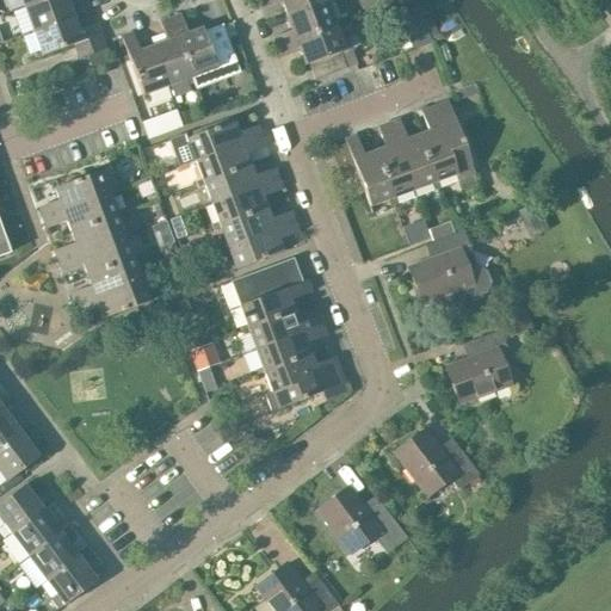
[(32,31),(73,17),(68,2),(75,0),(43,0),(18,10),(20,14),(25,13),(32,31)]
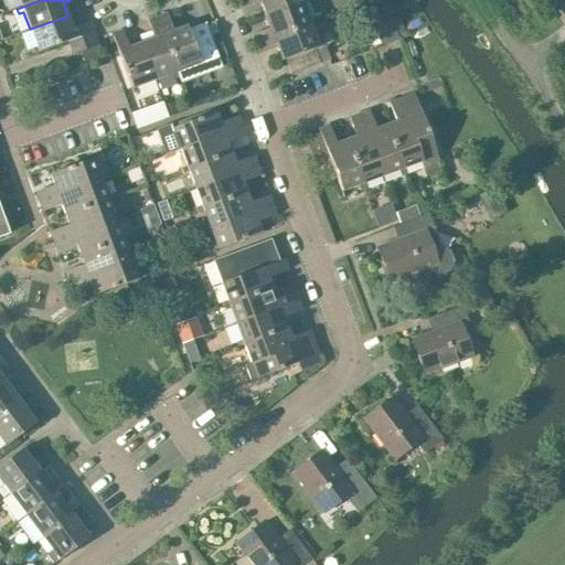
[(259,2),(264,14),(301,1),(301,0),(238,0),(243,9),(259,2)]
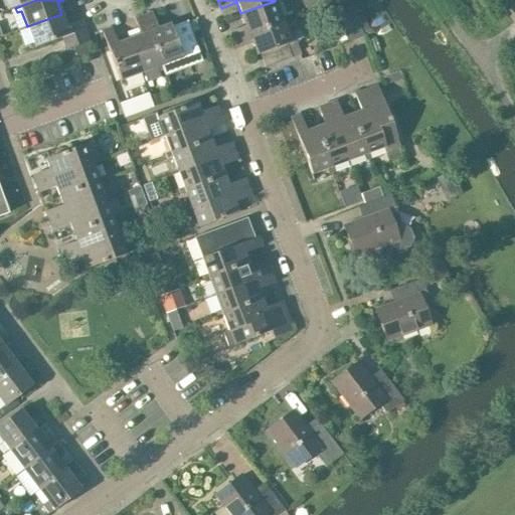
[(281,17),(275,1),(240,13),(245,25),(229,31),(232,39),(288,21),(286,17),(282,19),(281,17)]
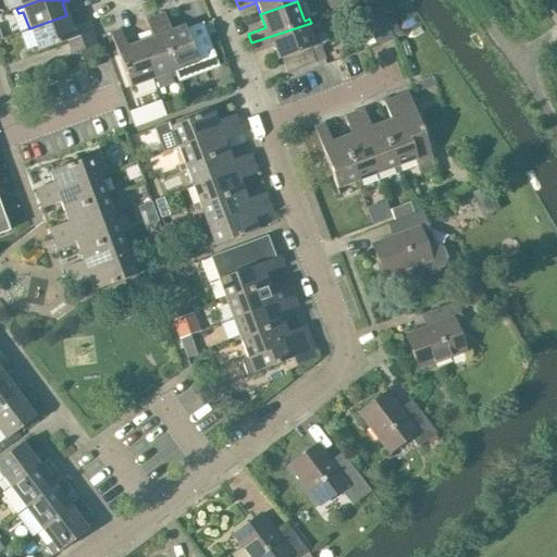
[(164,13),(155,16),(173,69),(176,76),(177,81),(217,66),(201,24),(185,31),(184,25),(171,31),(164,13)]
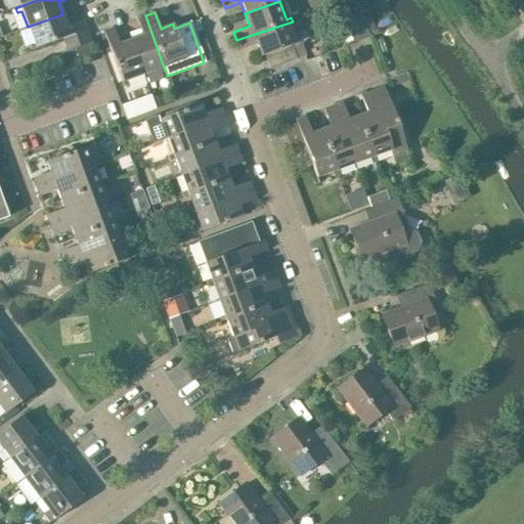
[(67,26),(62,14),(28,27),(34,44),(29,46),(31,50),(62,38),(68,50),(91,42),(83,19),(67,26)]
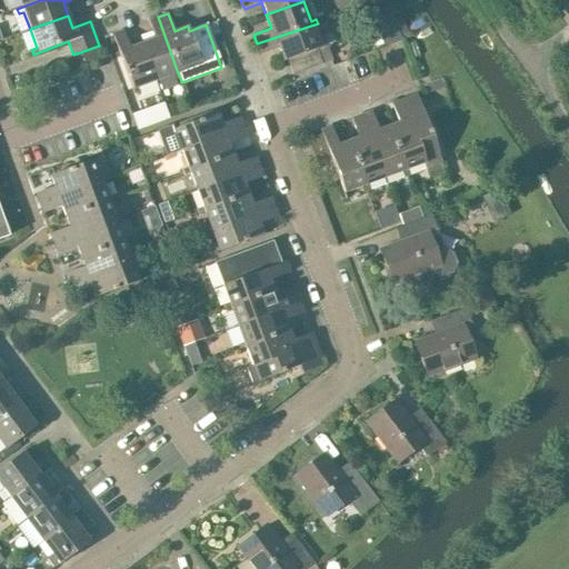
[(155,38),(141,43),(155,81),(175,73),(176,79),(180,78),(177,70),(158,17),(148,21),(155,38)]
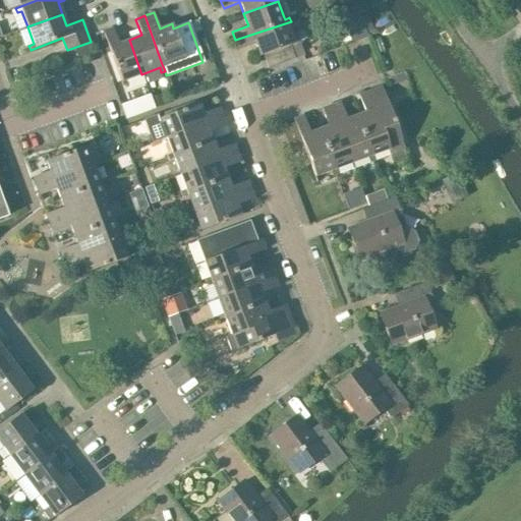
[(360,16),(347,21),(354,42),(367,37),(360,16)]
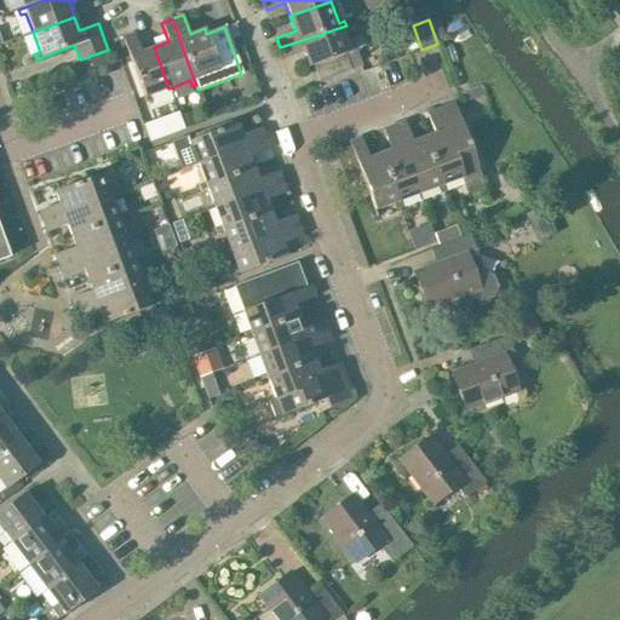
[(348,29),(346,26),(280,47),(283,59),(303,52),(308,67),(313,65),(317,81),(350,69),(345,53),(350,52),(343,32),(348,29)]
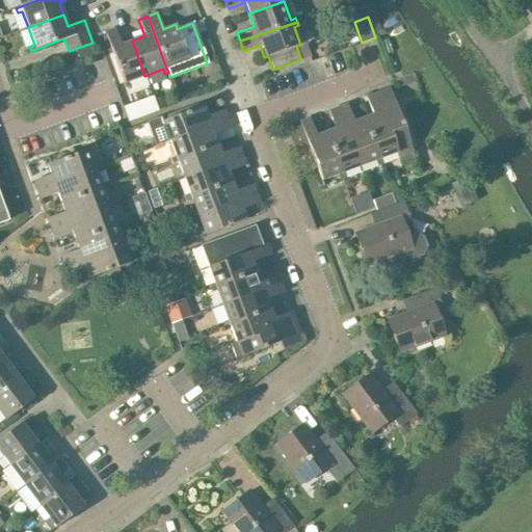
[(121,45),(115,28),(104,31),(125,88),(130,86),(128,81),(144,76),(132,41),(121,45)]
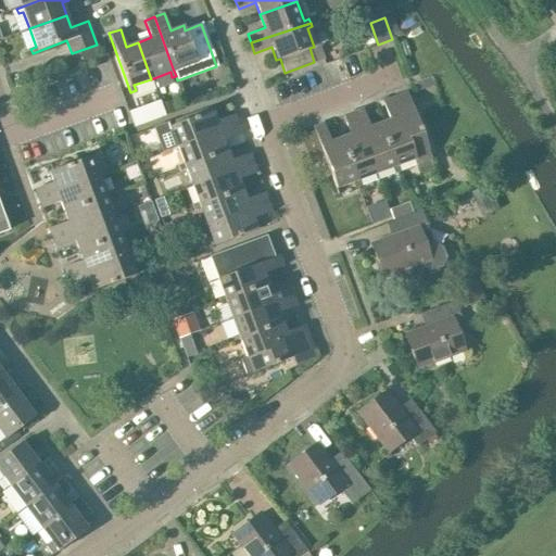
[(406,92),(382,101),(389,119),(379,123),(397,173),(400,172),(397,165),(413,160),(416,166),(431,160),(429,153),(406,92)]
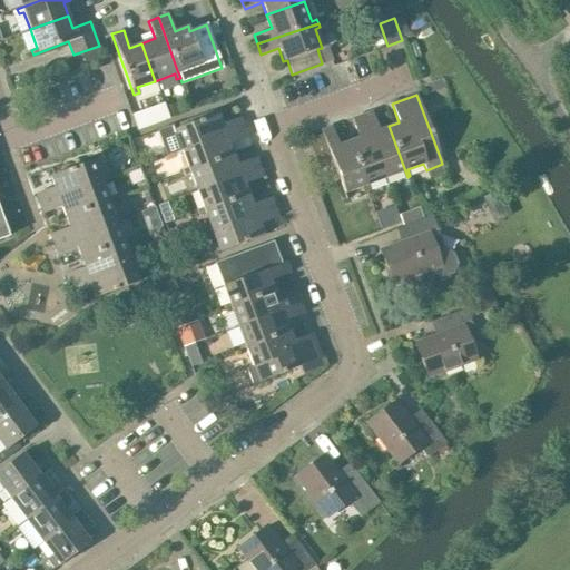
[(165,106),(169,118),(179,115),(175,102),(165,106)]
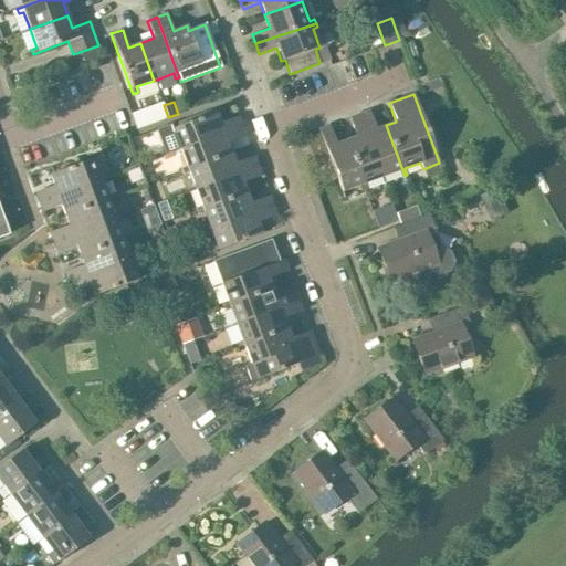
[(386,125),(376,129),(369,111),(359,114),(383,176),(398,170),(401,177),(405,176),(386,125)]
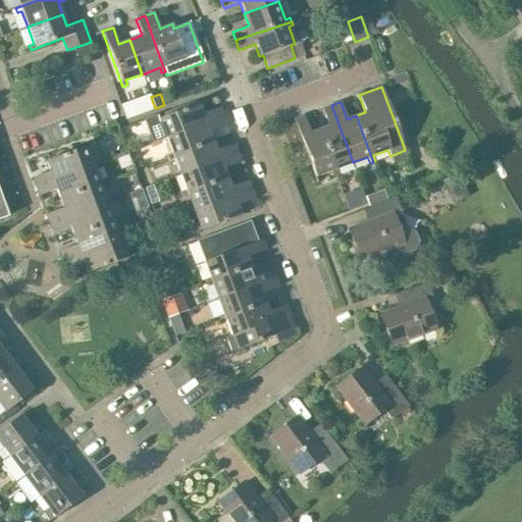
[(131,103),(121,106),(126,119),(136,115),(131,103)]
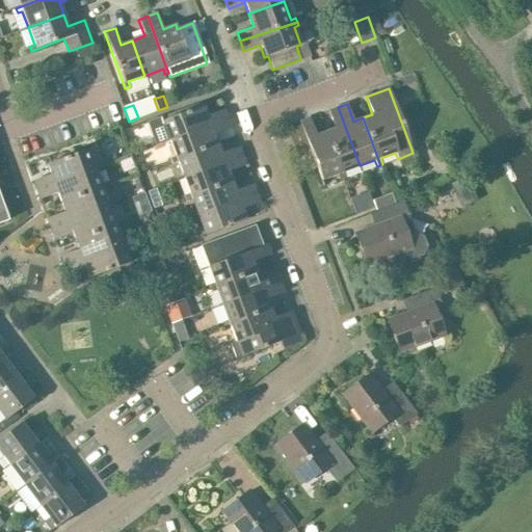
[(164,125),(169,140),(229,118),(224,109),(207,115),(204,106),(162,122),(164,125)]
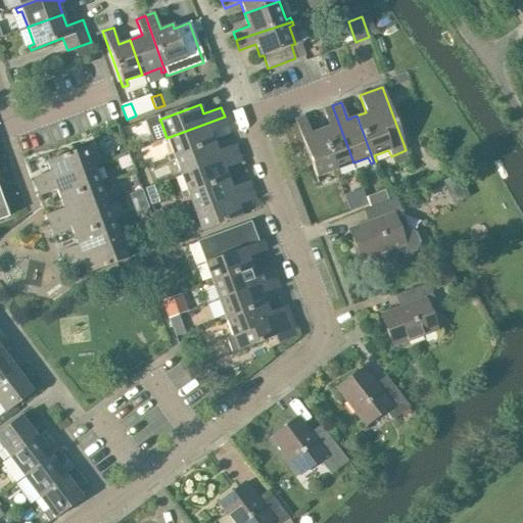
[(337,169),(353,162),(332,105),(323,109),(329,127),(320,130),(337,177),(339,176),(337,169)]
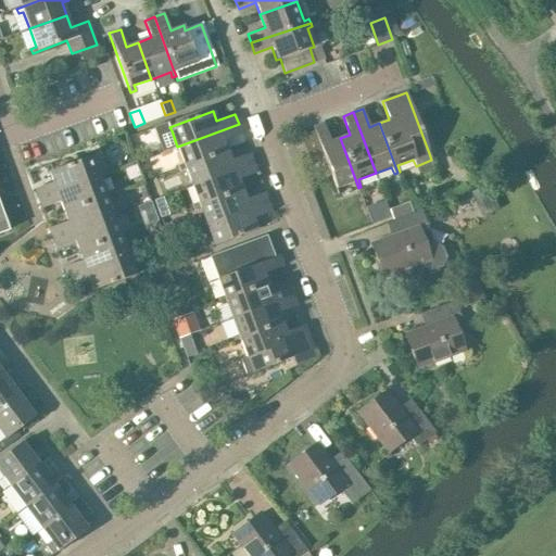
[(168,122),(153,127),(156,136),(172,130),(169,127),(168,122)]
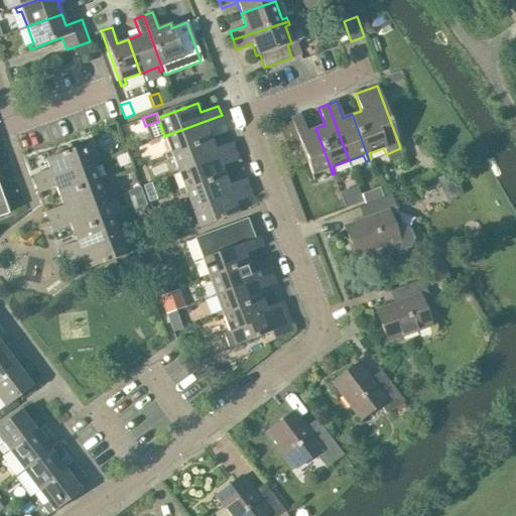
[(306,131),(300,114),(290,118),(291,121),(278,126),(288,152),(301,147),(311,174),(328,169),(330,175),(333,174),(315,128),(306,131)]
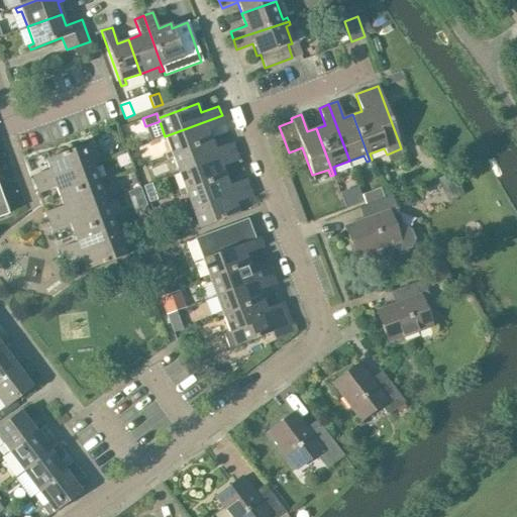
[(212,139),(208,130),(225,124),(222,115),(165,136),(171,152),(165,154),(166,157),(172,154),(177,152),(212,139)]
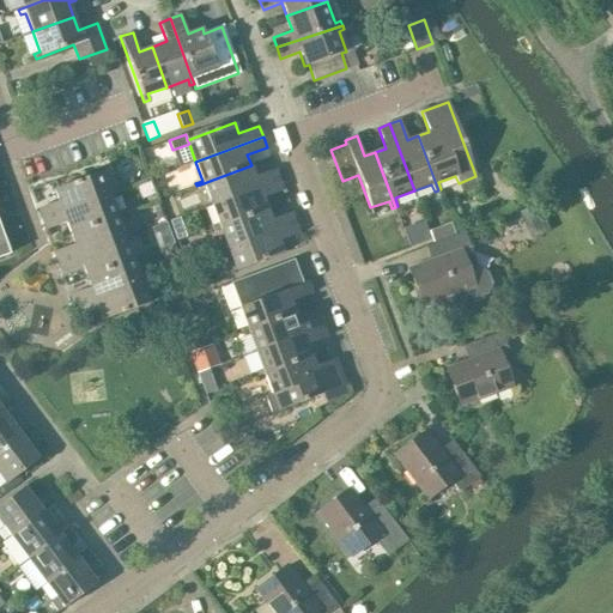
[(279,180),(275,169),(255,176),(252,165),(210,181),(204,183),(196,186),(198,190),(205,188),(211,205),(279,180)]
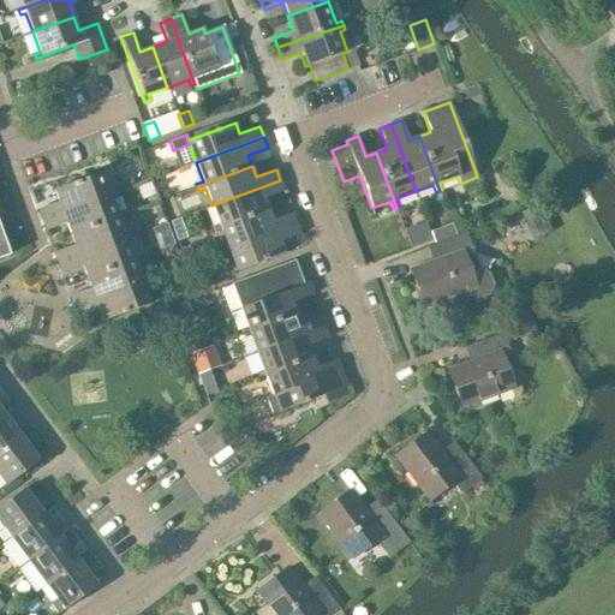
[(37,209),(42,220),(111,195),(103,177),(109,175),(108,171),(102,173),(101,172),(54,190),(58,202),(37,209)]
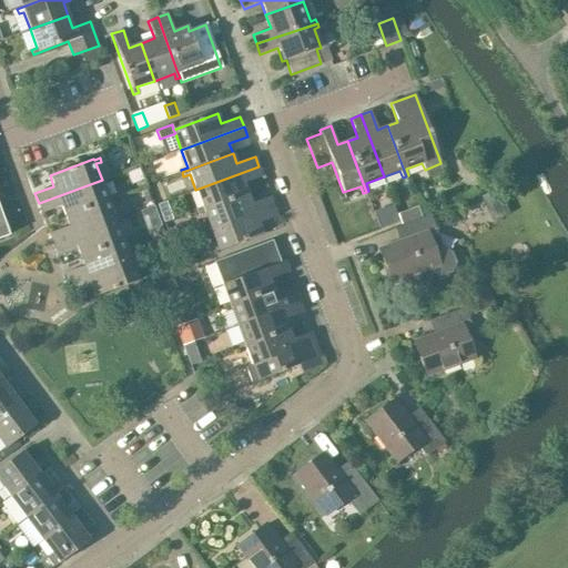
[(247,193),(243,183),(262,176),(259,166),(195,190),(202,208),(196,210),(198,212),(203,210),(208,209),(247,193)]
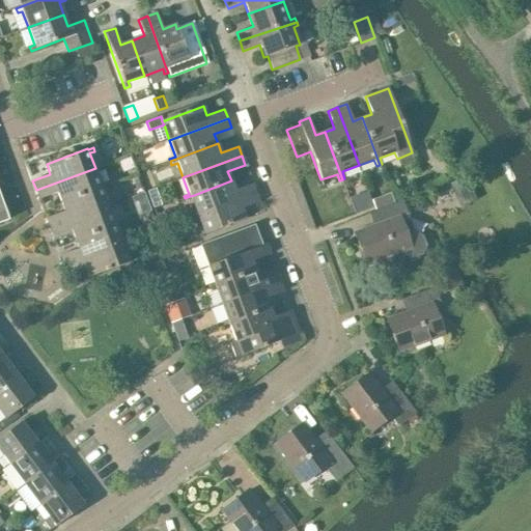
[(60,202),(96,189),(102,187),(107,185),(107,183),(101,185),(95,168),(36,190),(39,199),(57,193),(60,202)]
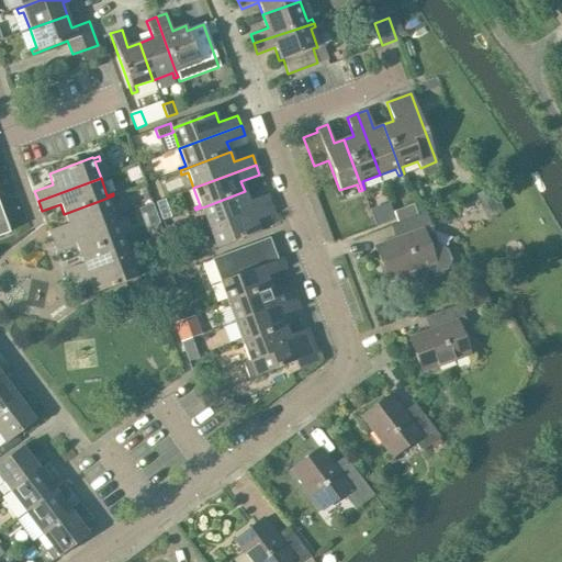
[(493,187),(476,194),(482,206),(498,199),(493,187)]
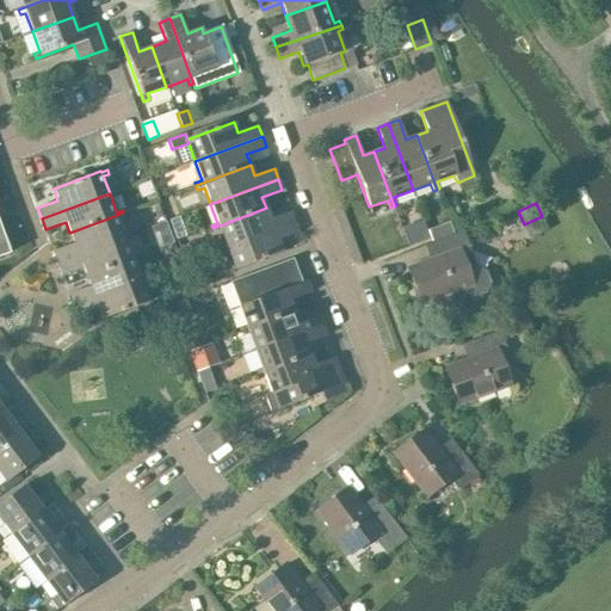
[(294,222),(290,211),(270,218),(266,208),(223,224),(218,226),(213,228),(213,232),(220,229),(227,246),(294,222)]
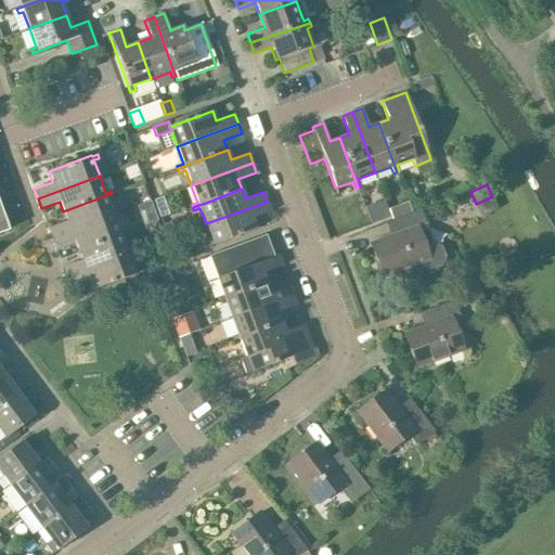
[(114,215),(107,198),(113,196),(112,193),(106,195),(101,197),(63,211),(66,221),(49,228),(52,239),(114,215)]
